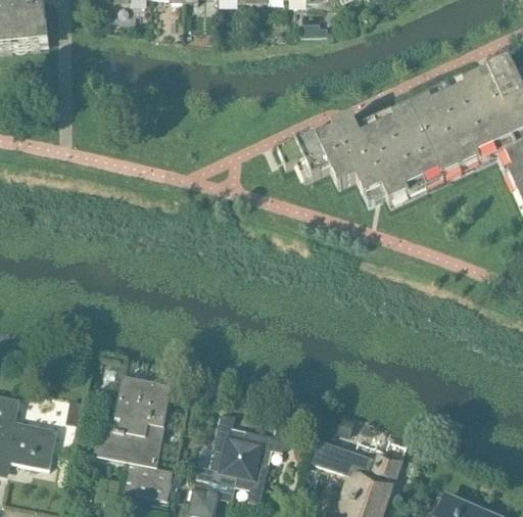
[(48,44),(44,1),(25,3),(25,4),(6,6),(0,6),(0,48),(4,48),(31,46),(48,44)]
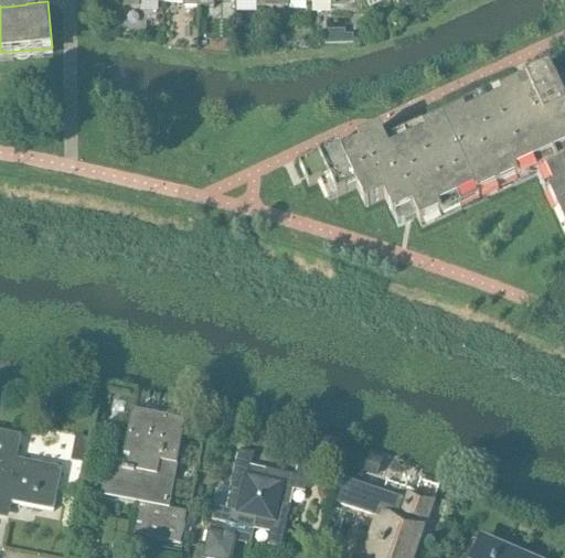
[(379,14),(373,17),(377,28),(387,24),(385,17),(379,14)]
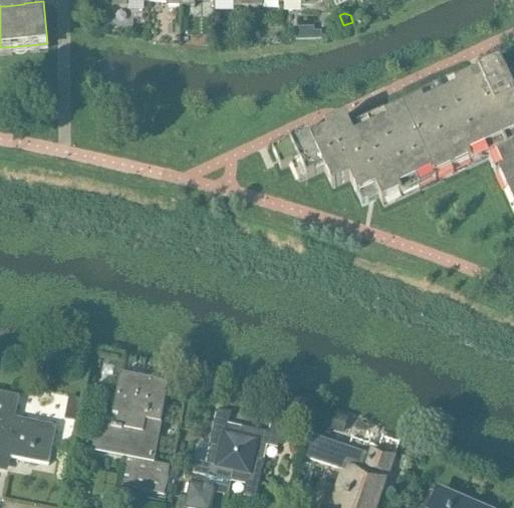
[(247,29),(238,29),(238,43),(247,43),(247,42),(247,29)]
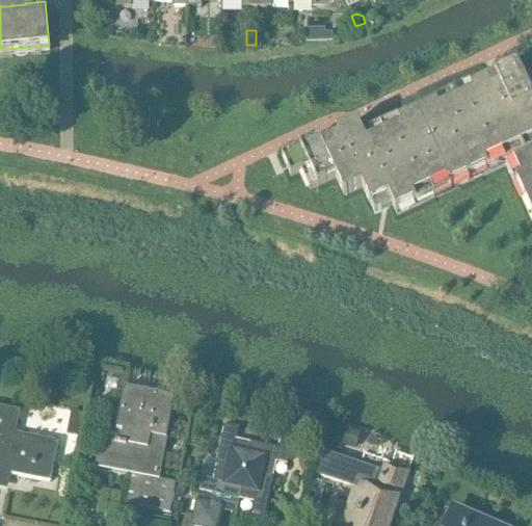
[(281,35),(281,36),(282,37),(282,38),(283,40),(284,40),(284,41),(285,41),(286,41),(287,41),(288,40),(289,38),(290,37),(290,36),(290,35),(290,34),(289,33),(289,32),(288,32),(287,32),(287,31),(286,31),(285,31),(284,32),(283,32),(282,33),(282,34),(281,35)]
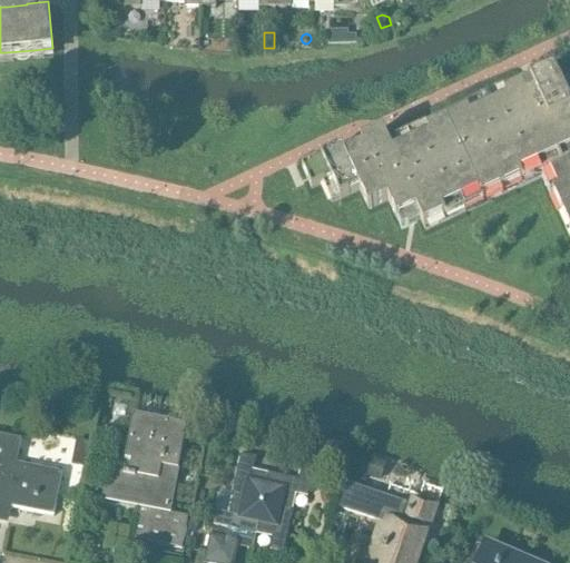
[(302,165),(305,174),(307,178),(312,187),(323,181),(331,177),(340,197),(360,188),(369,207),(387,198),(396,217),(397,217),(416,208),(420,216),(420,217),(425,228),(541,174),(569,235),(569,68),(556,76),(553,71),(534,80),(531,82),(526,85),(524,80),(389,144),(387,140),(384,134),(382,130),(361,140),(363,146),(346,154),(342,146),(341,147),(302,165)]
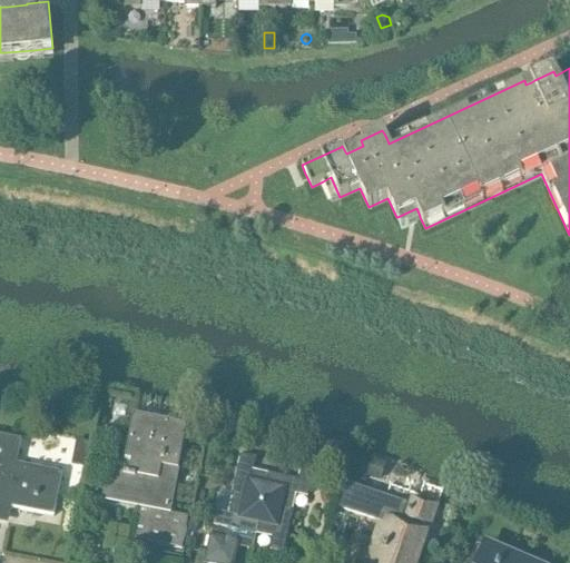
[(108,485),(104,484),(101,495),(137,502),(131,534),(182,543),(188,512),(170,509),(178,465),(186,422),(134,411),(125,455),(131,456),(129,468),(124,467),(124,468),(112,466),(108,485)]
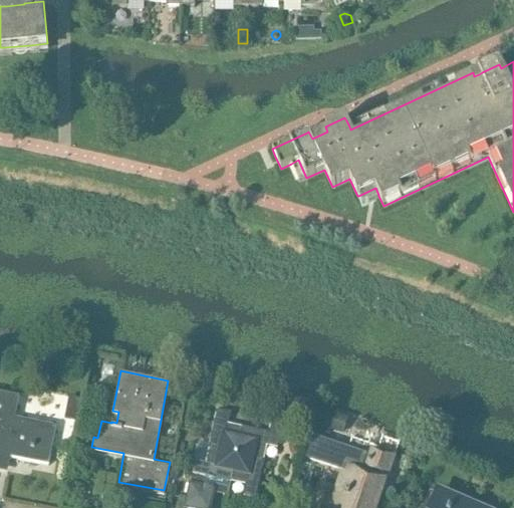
[(0,452),(48,462),(56,422),(15,414),(19,393),(0,388),(0,452)]
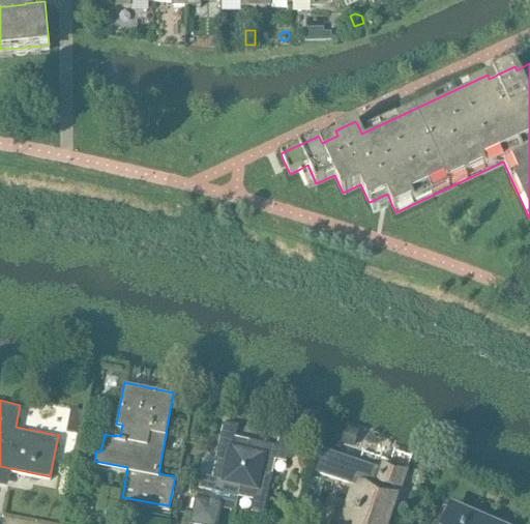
[(354,443),(359,426),(349,423),(350,418),(332,412),(331,416),(325,415),(319,432),(331,436),(329,440),(341,444),(343,439),(354,443)]
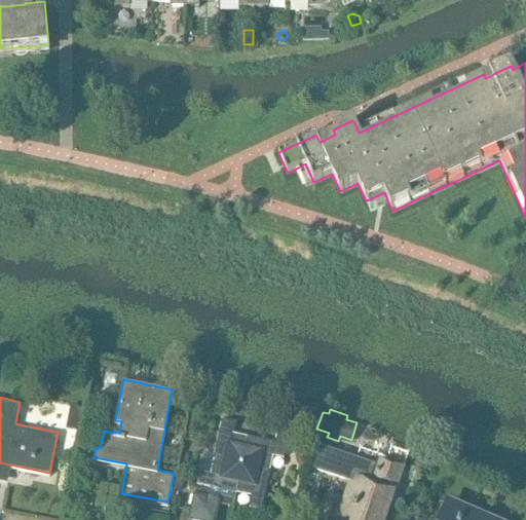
[(194,491),(189,515),(210,519),(214,519),(219,499),(233,503),(236,490),(251,493),(249,504),(261,506),(270,467),(273,452),(284,454),(289,432),(277,429),(275,439),(247,433),(232,430),(235,419),(222,416),(214,455),(210,470),(199,468),(194,491)]
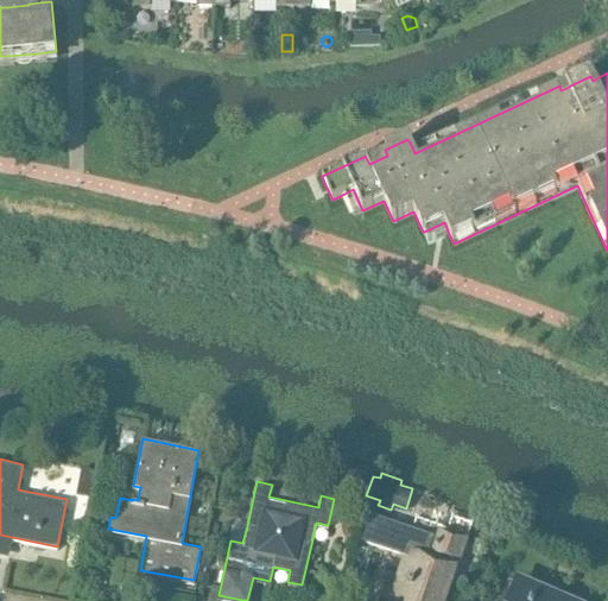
[(442,600),(456,562),(458,563),(468,535),(439,524),(436,533),(371,511),(362,537),(404,552),(387,600),(442,600)]
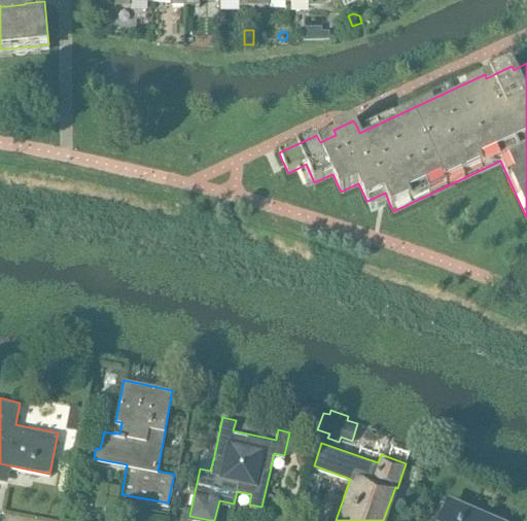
[(455,520),(442,515),(440,520),(505,520),(506,520),(479,509),(472,520),(455,520)]
